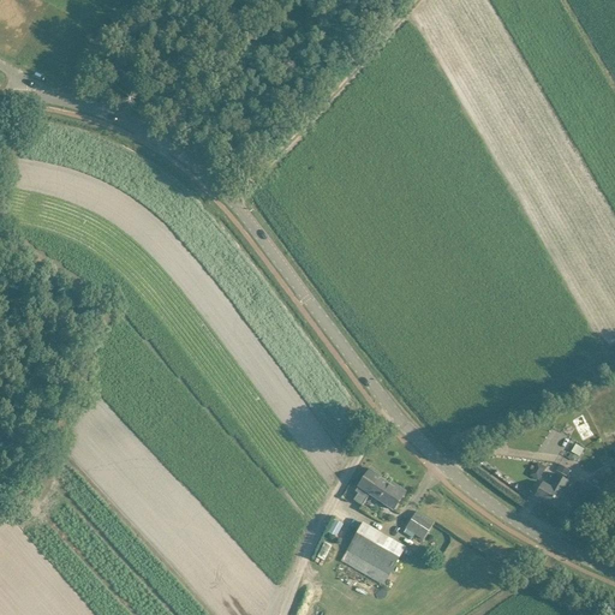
[(575,445),(572,453),(574,454),(580,458),(584,449),(575,445)]
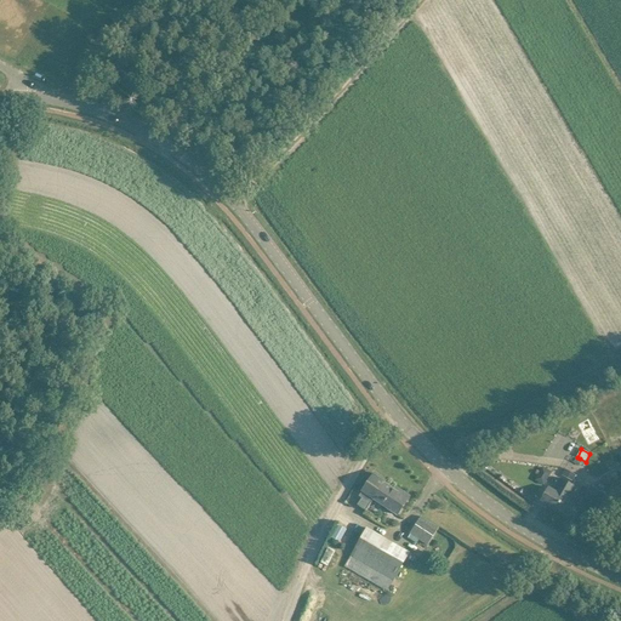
[(545,472),(548,483),(558,479),(554,469),(545,472)]
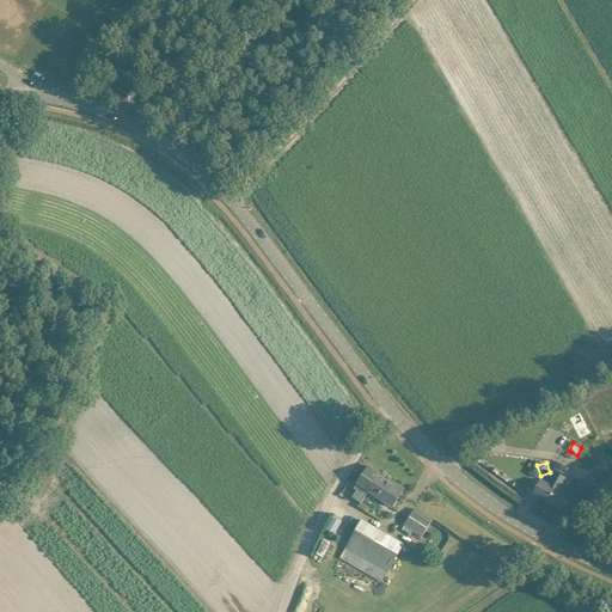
[(557,464),(554,469),(564,475),(568,469),(557,463),(557,464)]
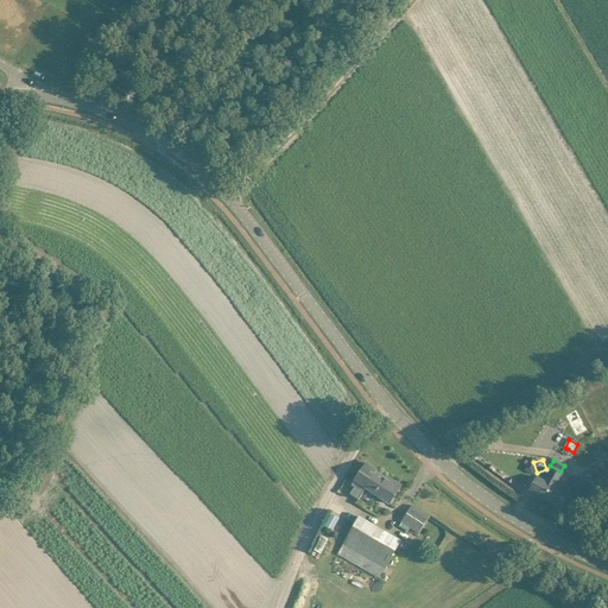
[(366,464),(360,474),(353,485),(356,487),(350,495),(358,501),(366,489),(390,505),(401,487),(391,480),(390,482),(377,474),(378,472),(366,464)]
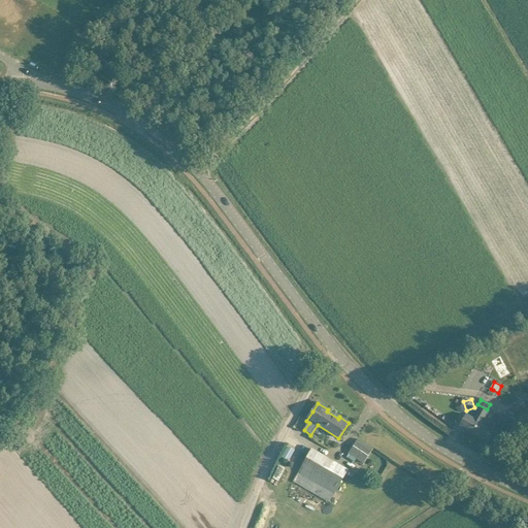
[(472,418),(466,415),(460,426),(486,440),(492,429),(484,424),(490,414),(479,406),(472,418)]
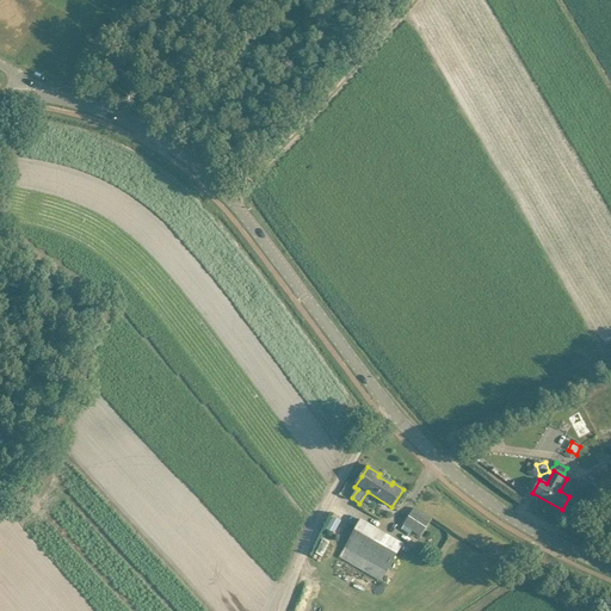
[(596,487),(582,480),(574,494),(587,503),(596,487)]
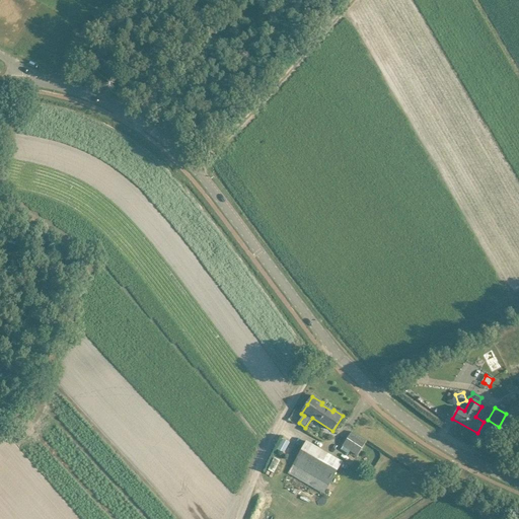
[(352,433),(347,441),(344,446),(358,455),(366,442),(352,433)]
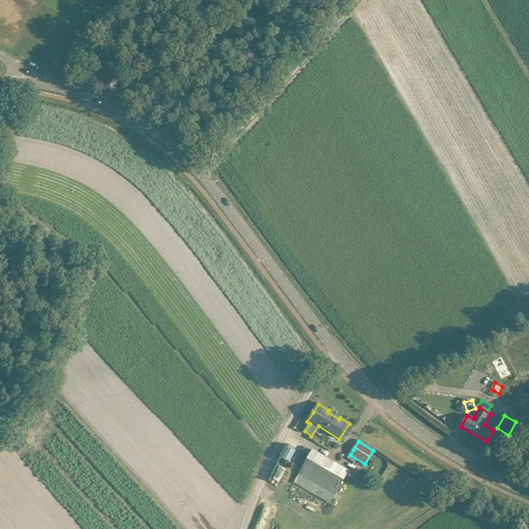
[(288,447),(282,459),(289,462),(296,452),(288,447)]
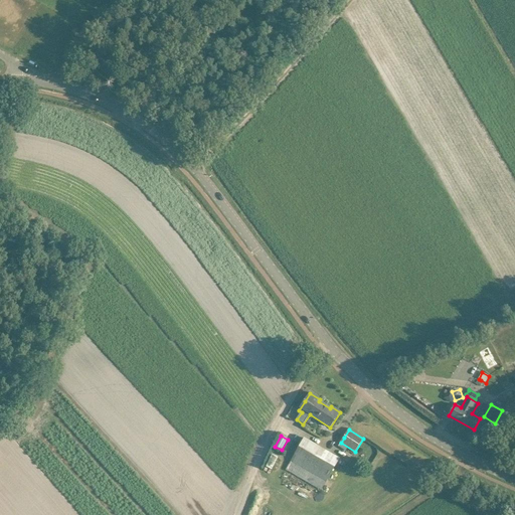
[(340,459),(313,444),(305,439),(287,470),(322,490),(340,459)]
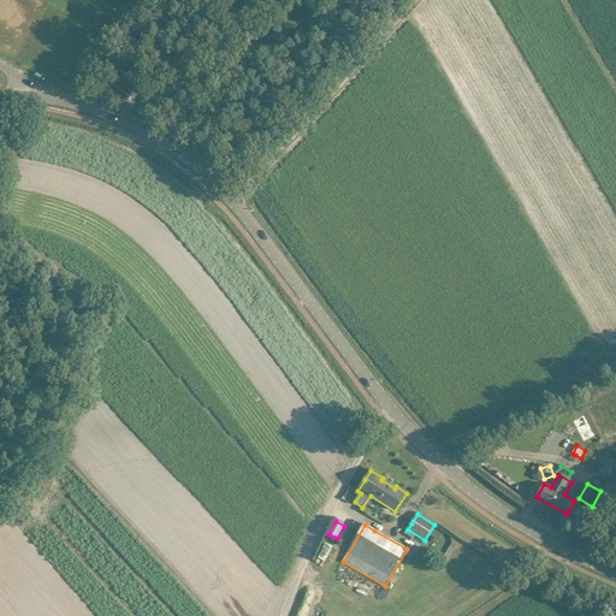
[(335,544),(326,560),(333,563),(343,549),(335,544)]
